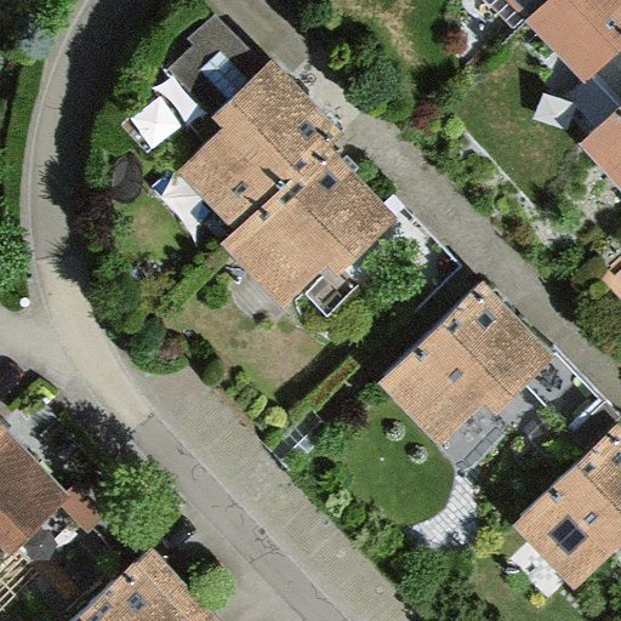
[(510,0),(529,20),(548,0),(510,0)]
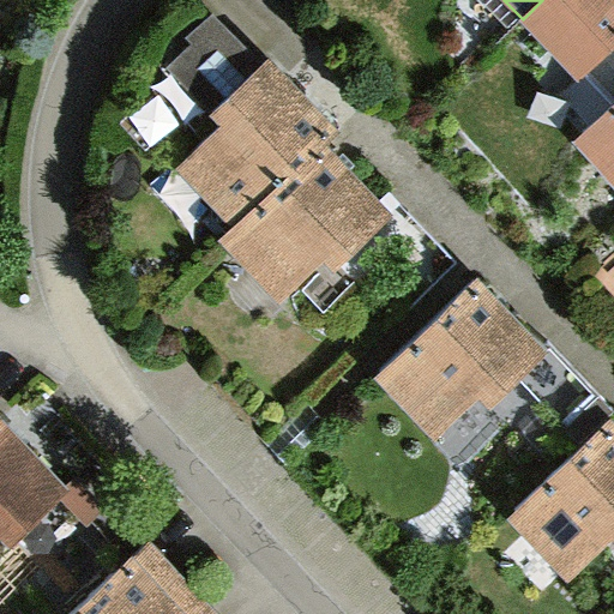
[(613,0),(542,0),(523,19),(582,82),(587,77),(613,103),(613,109),(576,145),(613,185),(613,0)]
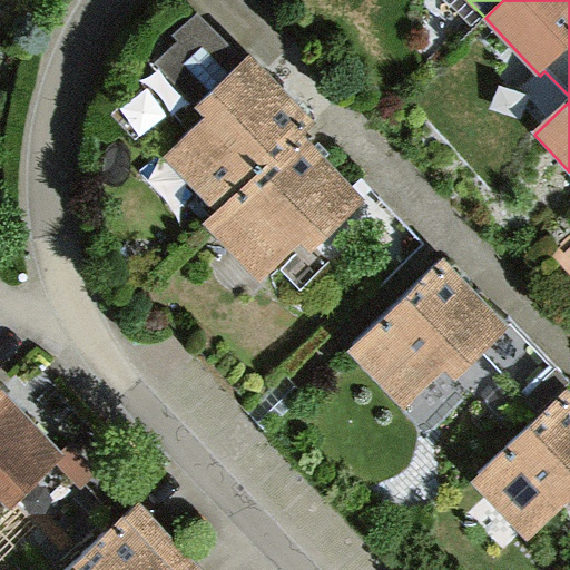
[(303,135),(317,121),(292,94),(254,52),(247,61),(199,12),(173,38),(178,42),(155,64),(205,119),(164,157),(215,212),(303,135)]
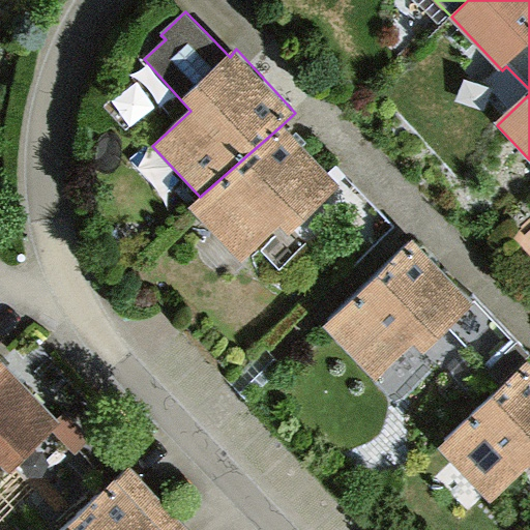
[(296,141),(282,125),(200,197),(188,207),(241,266),(283,230),(289,236),(341,190),(296,141)]
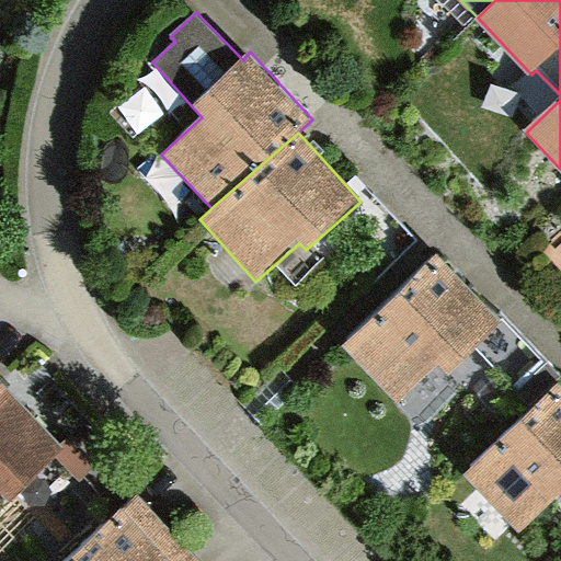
[(435,240),(343,324),(399,385),(439,347),(449,358),(501,311),(435,240)]
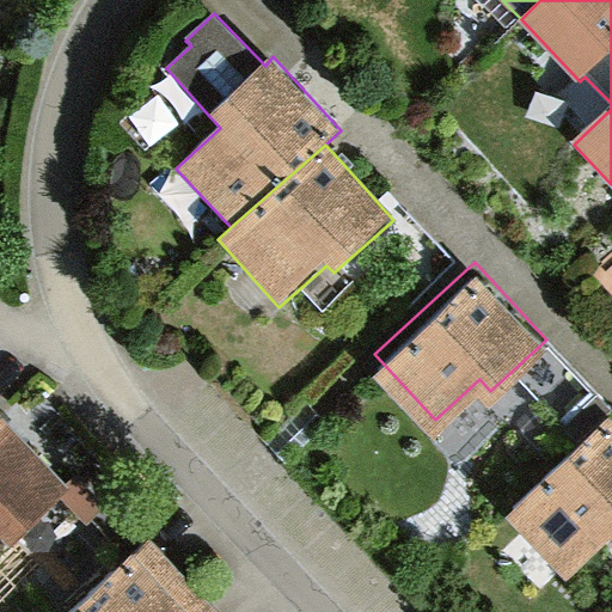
[(611,402),(512,497),(573,561),(611,522),(611,402)]
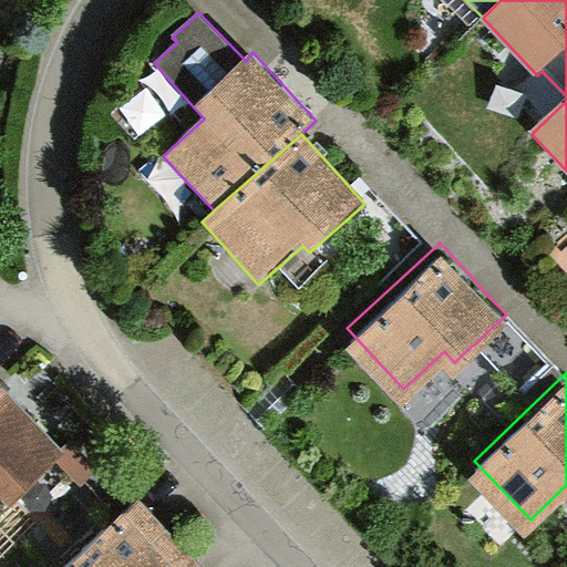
[(0,502),(2,500),(9,506),(65,453),(0,383),(0,502)]
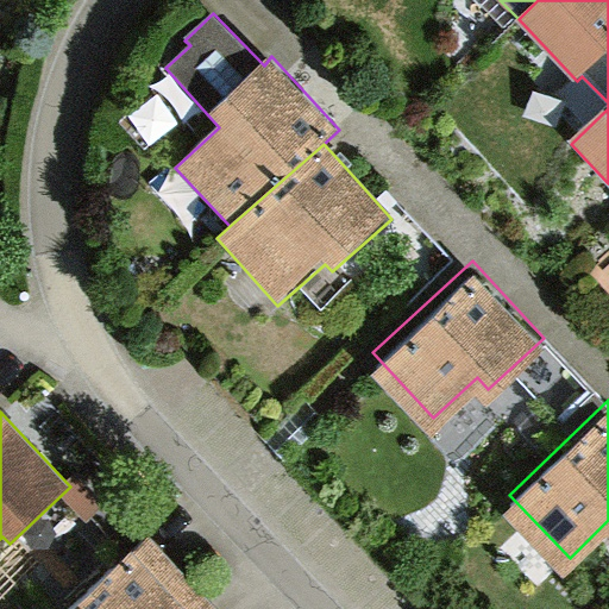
[(212,608),(150,542),(77,608),(212,608)]
